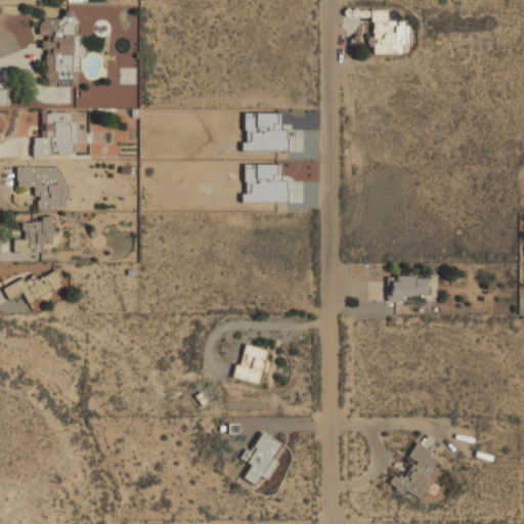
[(388,56),(388,46),(397,46),(397,26),(387,26),(387,10),(369,10),(370,56),(388,56)]
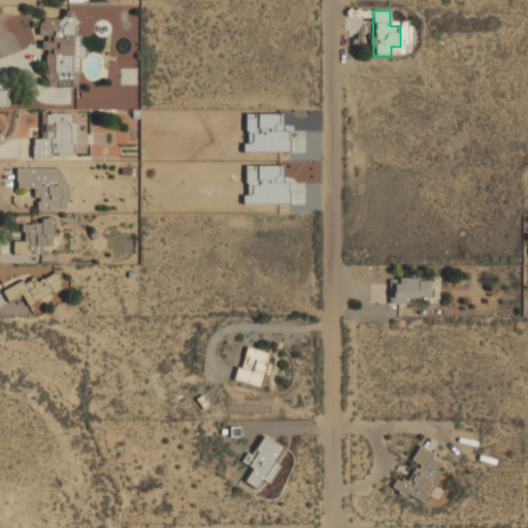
[(45,88),(73,88),(73,72),(78,72),(78,19),(39,19),(39,51),(45,51),(45,88)]
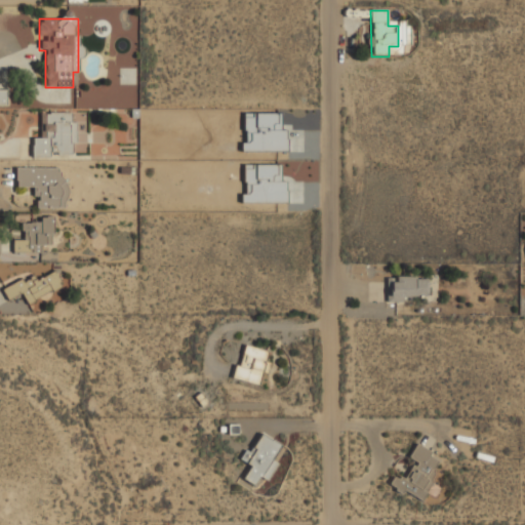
[(32,158),(51,158),(51,154),(75,154),(75,123),(72,123),(72,113),(41,113),(41,138),(32,138),(32,158)]
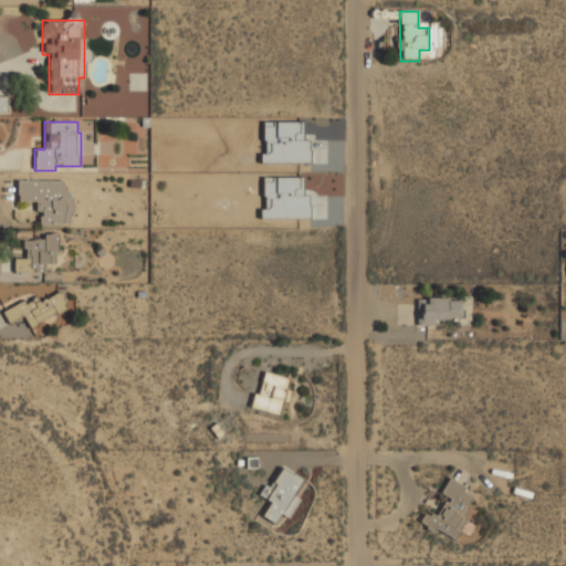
[(72,226),(72,192),(63,192),(63,181),(18,180),(17,202),(39,202),(39,224),(72,226)]
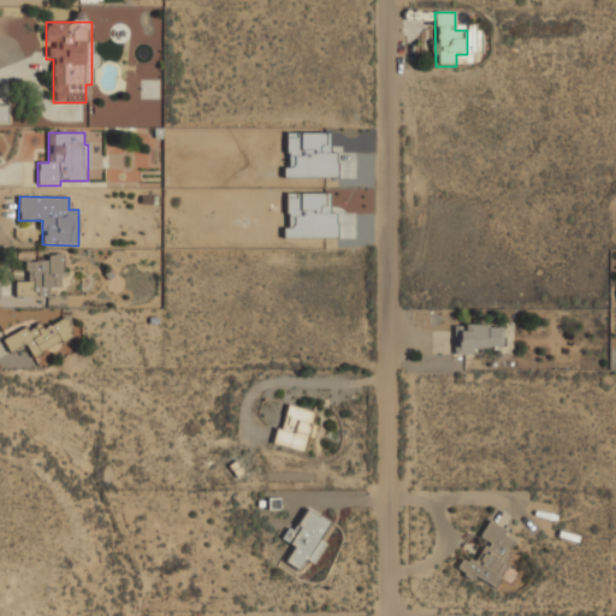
[(16,297),(49,297),(49,288),(63,288),(61,258),(27,259),(27,283),(16,283),(16,297)]
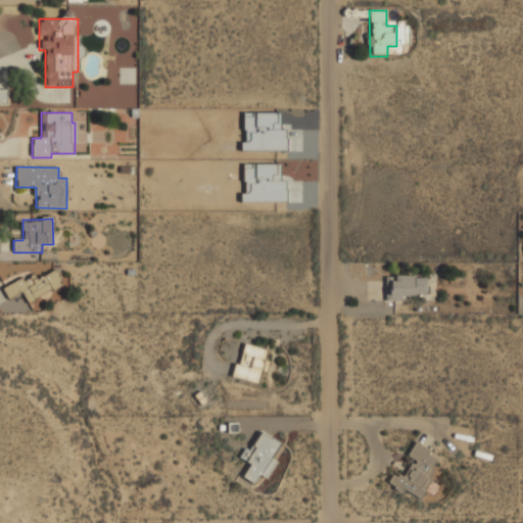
[(7,299),(21,293),(28,304),(63,287),(53,267),(3,291),(7,299)]
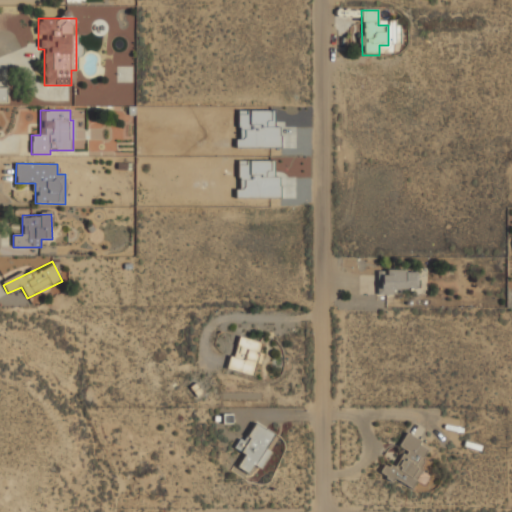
[(377,271),(377,294),(416,294),(416,271),(377,271)]
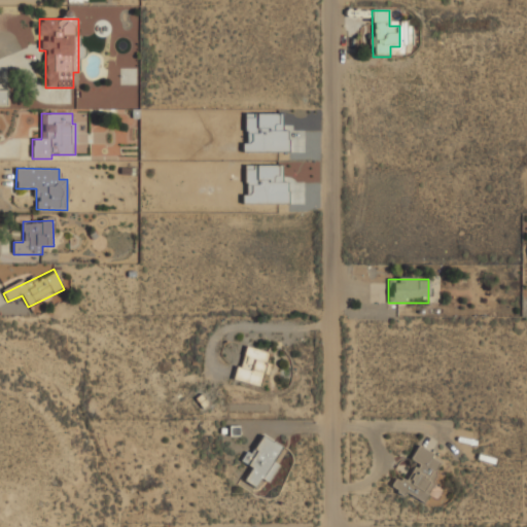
[(234,380),(259,388),(270,354),(245,346),(234,380)]
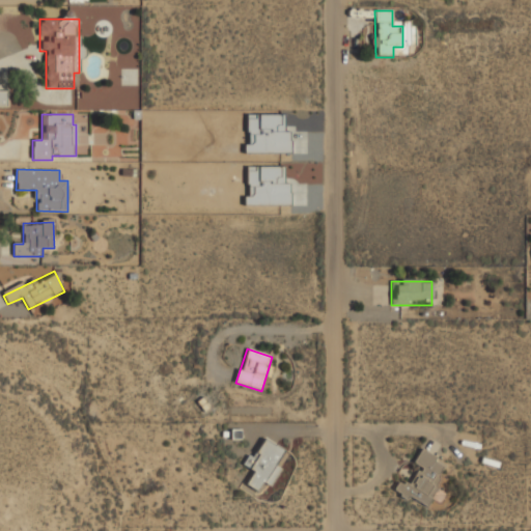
[(283,449),(261,438),(247,468),(253,471),(246,485),(257,492),(261,483),(272,487),(281,469),(275,466),(283,449)]
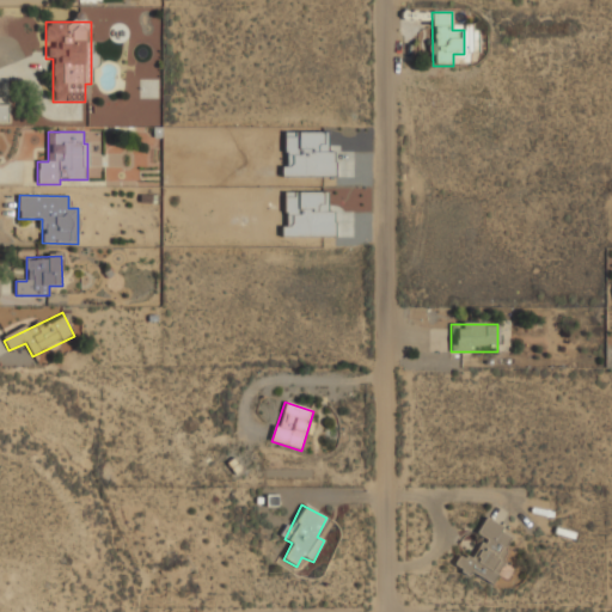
[(489,586),(516,536),(485,519),(476,534),(484,539),(472,561),(460,554),(453,567),(489,586)]
